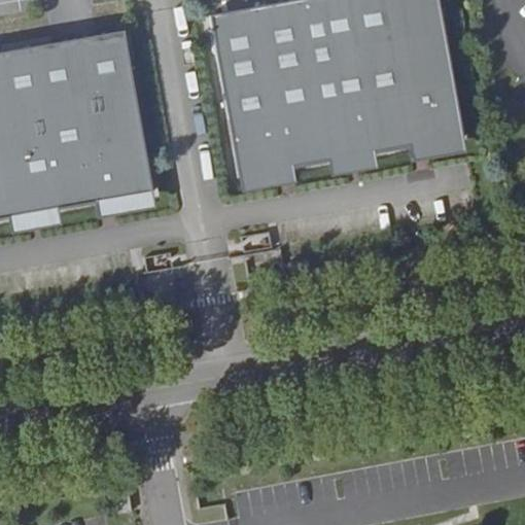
[(292,0),(211,14),(240,177),(293,168),(292,166),(328,160),(328,161),(375,153),(375,151),(410,145),(411,146),(463,137),(439,0),(292,0)]
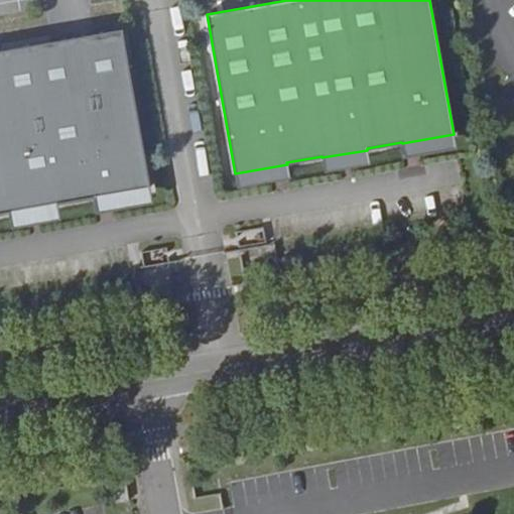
[(0,50),(0,213),(9,212),(9,213),(57,205),(56,203),(95,197),(95,198),(150,187),(122,29),(0,50)]
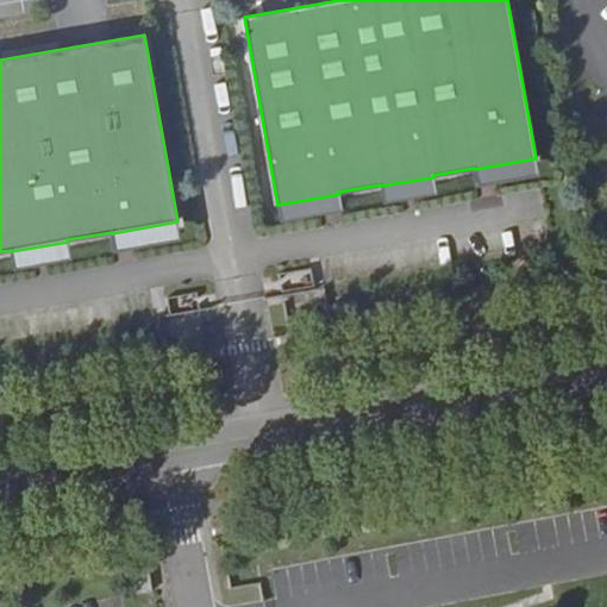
[(324,304),(326,317),(349,313),(346,300),(324,304)]
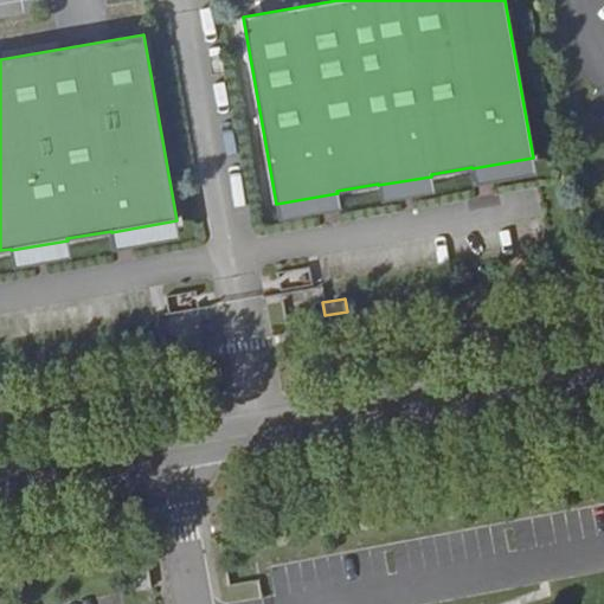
[(146,334),(123,339),(126,351),(148,347),(146,334)]
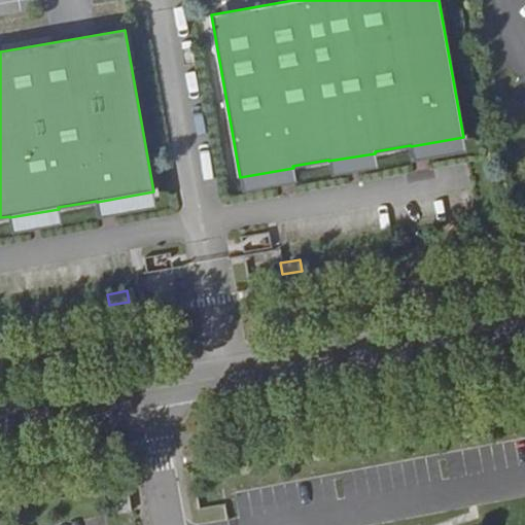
[(132,503),(129,484),(117,486),(120,504),(132,503)]
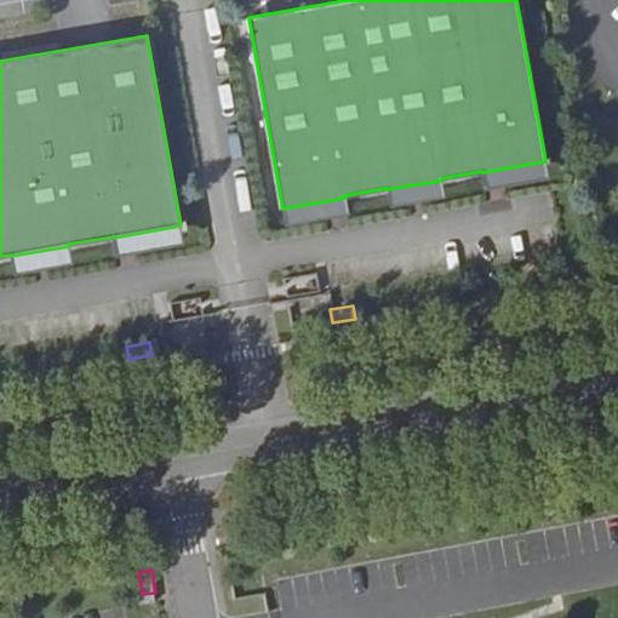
All buildings are outlined.
